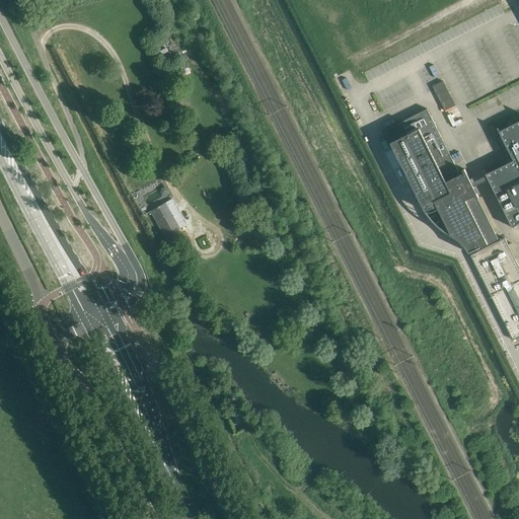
[(433,86),(445,110),(455,105),(443,81),(433,86)]
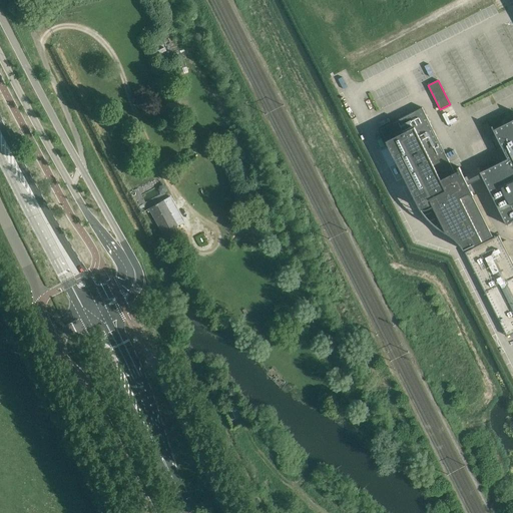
[(438,138),(437,137),(436,135),(422,107),(380,128),(418,204),(419,206),(420,207),(421,208),(423,209),(425,210),(427,209),(428,209),(433,206),(447,233),(450,235),(453,237),(456,240),(459,242),(461,245),(464,250),(464,249),(472,246),(473,248),(465,251),(485,292),(507,336),(512,333),(512,263),(511,260),(508,252),(502,241),(499,234),(493,237),(492,236),(492,235),(489,229),(474,199),(472,196),(474,195),(468,185),(468,184),(466,180),(462,171),(460,172),(459,170),(455,172),(445,153),(444,151),(444,150),(441,145),(441,144),(438,138)]
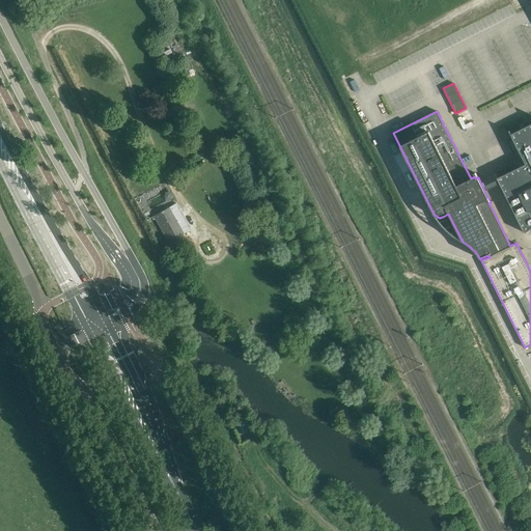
[(530,228),(530,123),(511,134),(509,131),(508,131),(525,164),(508,173),(505,168),(496,172),(498,177),(497,178),(524,232),(530,228)]
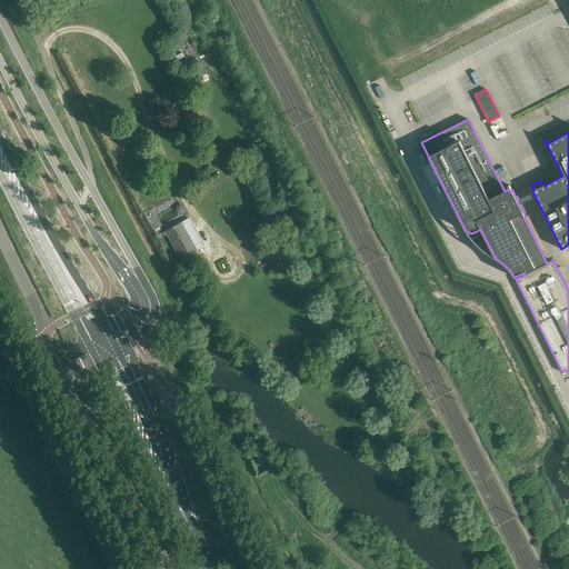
[(541,150),(547,148),(541,136),(536,139),(541,150)]
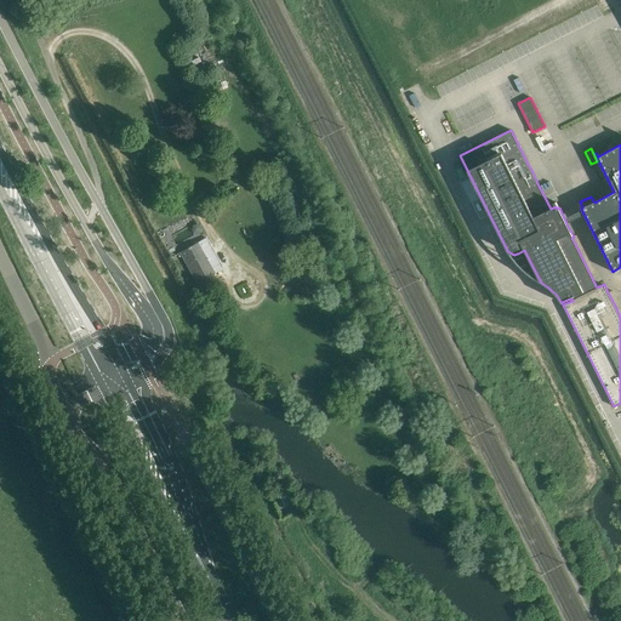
[(198,243),(178,254),(182,261),(195,286),(206,281),(224,271),(208,238),(198,243)]
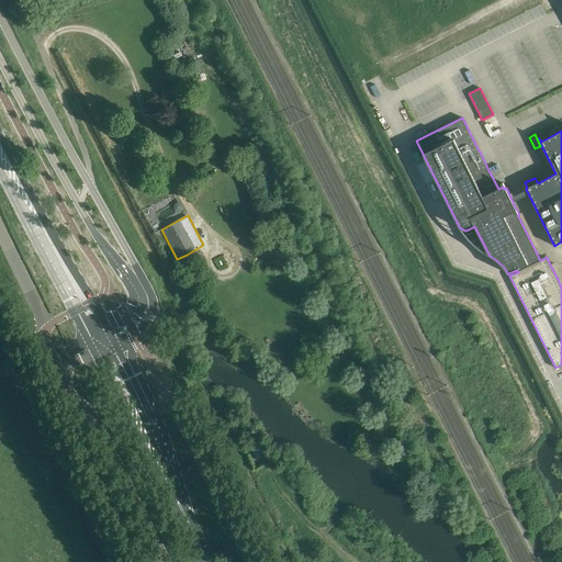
All buildings are outlined.
